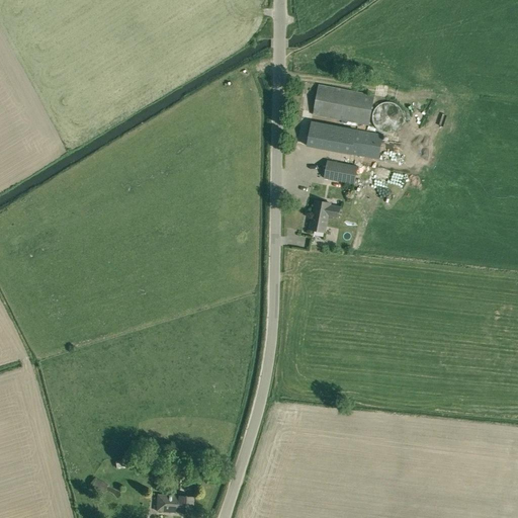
[(313,115),(369,126),(374,95),(318,84),(313,115)]
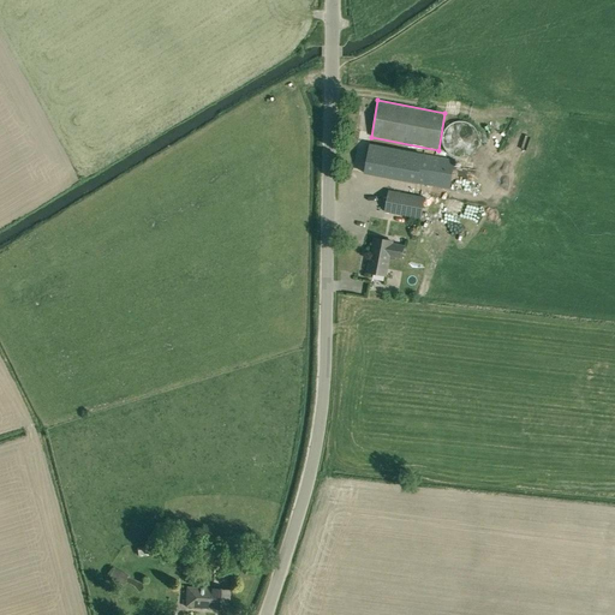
[(475,151),(477,148),(478,144),(479,141),(479,138),(478,135),(476,130),(473,126),(469,124),(464,121),(460,121),(457,121),(454,123),(451,125),(447,127),(443,132),(442,136),(442,139),(442,144),(443,148),(447,153),(451,156),(455,157),(460,159),(464,159),(469,157),(471,155),(475,151)]
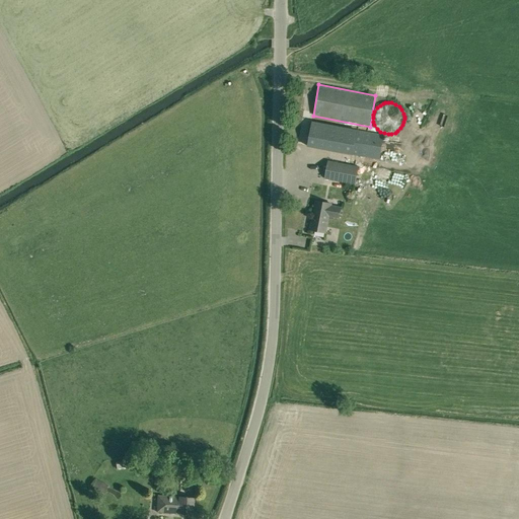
[(307,147),(379,160),(384,135),(312,121),(307,147)]
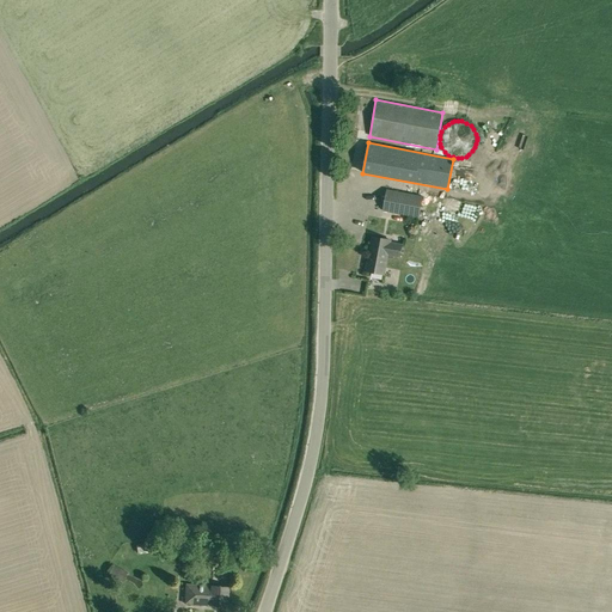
[(383,212),(418,218),(422,197),(387,190),(383,212)]
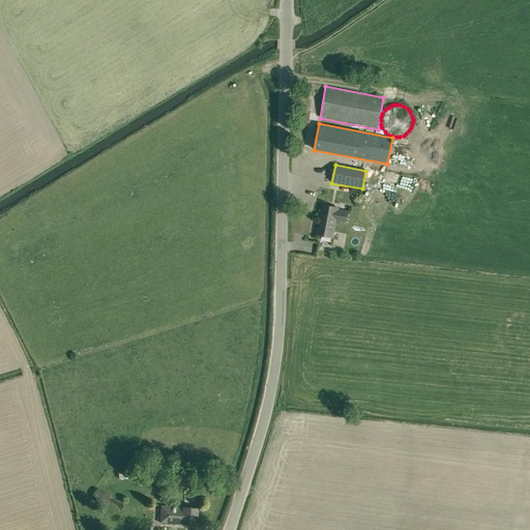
[(323,205),(317,235),(332,238),(335,221),(346,223),(348,212),(337,210),(337,208),(323,205)]
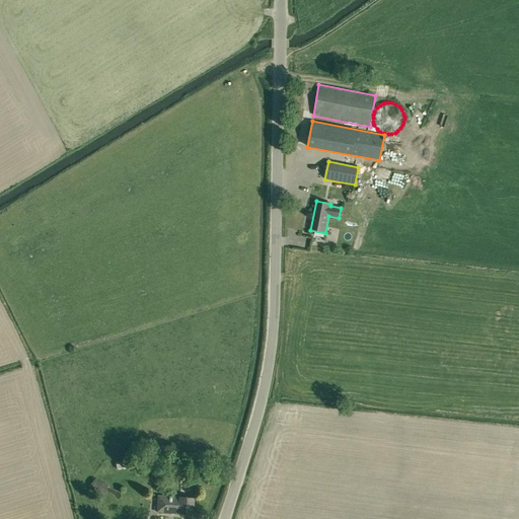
[(128,459),(116,461),(117,467),(129,466),(128,459)]
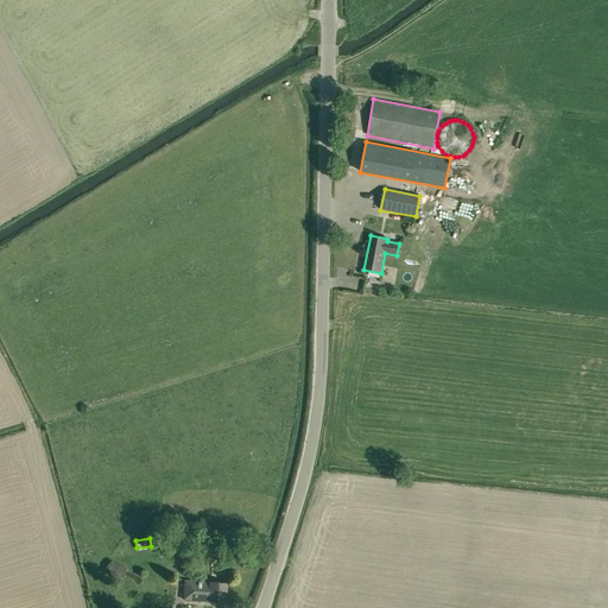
[(108,569),(116,574),(121,564),(113,561),(108,569)]
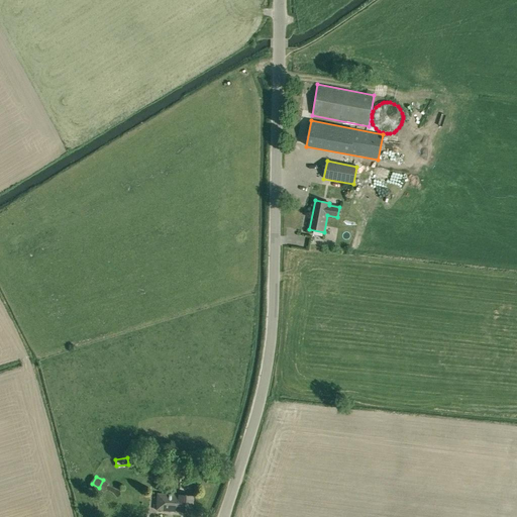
[(157,494),(156,510),(177,511),(177,512),(192,513),(193,496),(178,495),(178,496),(157,494)]
